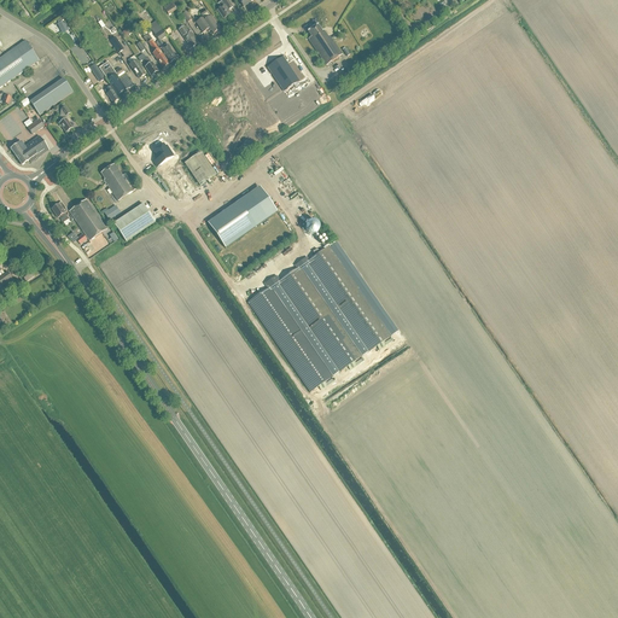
[(217,11),(223,21),(229,16),(227,12),(233,7),(227,0),(223,0),(219,5),(221,9),(217,11)]
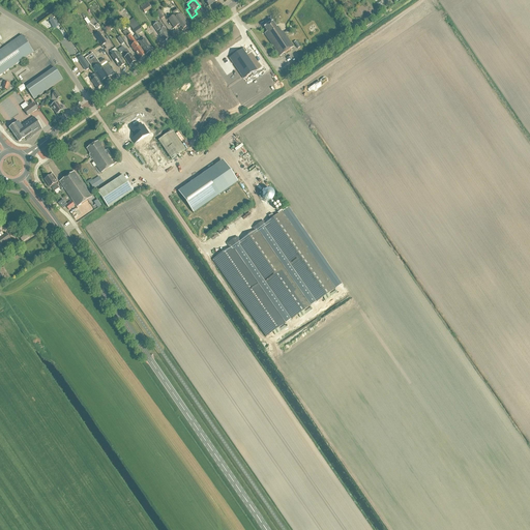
[(33,6),(36,10),(45,4),(41,1),(33,6)]
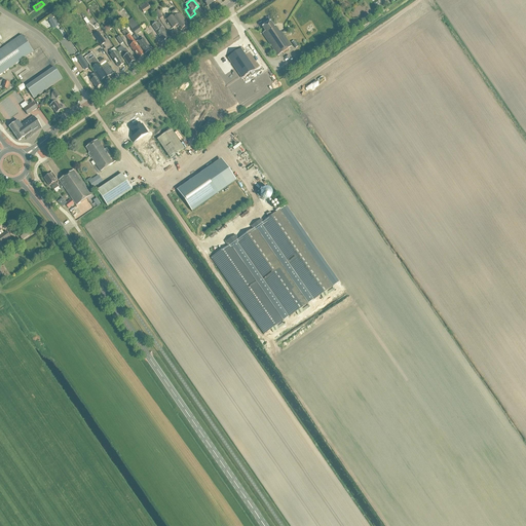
[(141,9),(144,13),(151,9),(147,4),(141,9)]
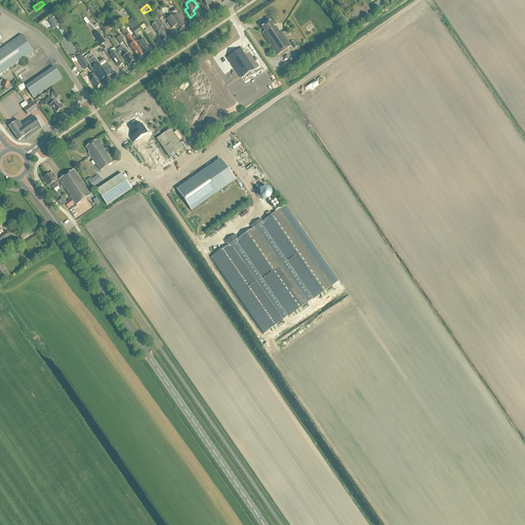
[(155,12),(160,19),(163,17),(159,10),(155,12)]
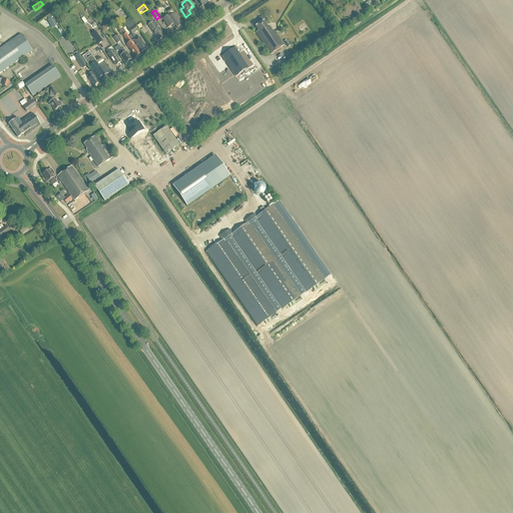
[(175,26),(176,29),(181,26),(180,24),(181,23),(175,14),(170,17),(168,15),(162,19),(168,28),(171,26),(173,27),(175,26)]
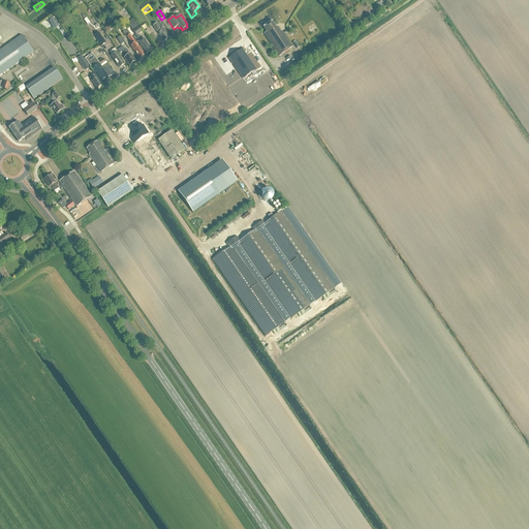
[(53,17),(49,19),(50,22),(49,22),(52,28),(58,26),(55,19),(54,20),(53,17)]
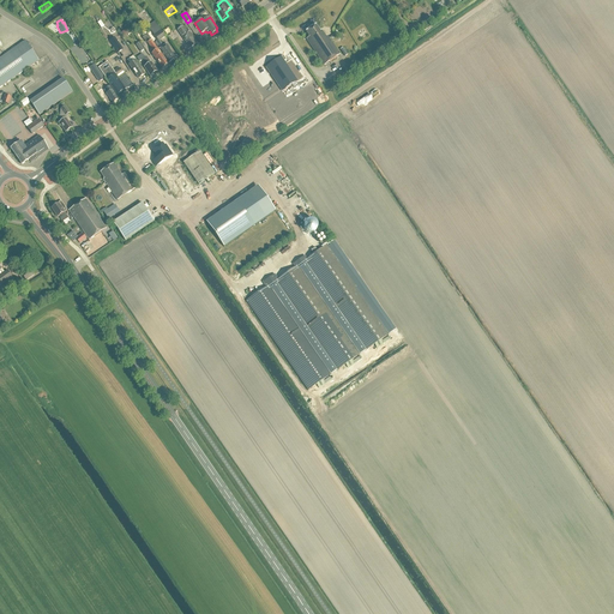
[(311,28),(311,29),(306,32),(309,38),(307,40),(324,66),(339,55),(327,37),(326,37),(321,31),(320,32),(315,25),(314,26),(313,26),(311,28)]
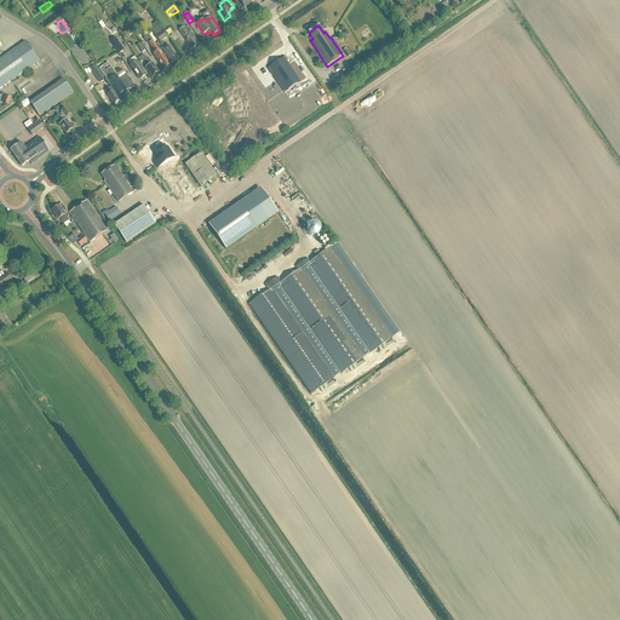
[(159,27),(151,32),(160,42),(161,41),(166,38),(159,27)]
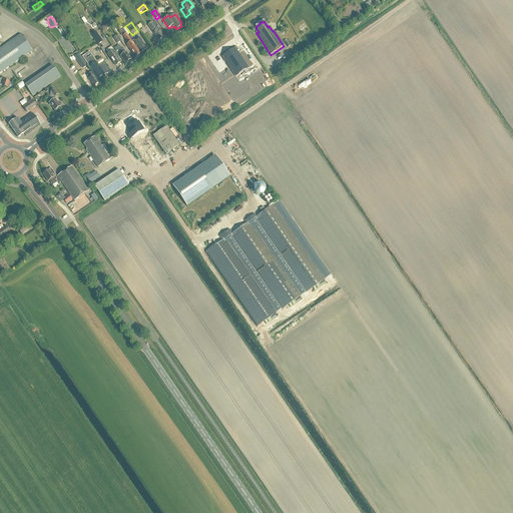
[(297,25),(300,31),(306,27),(302,22),(297,25)]
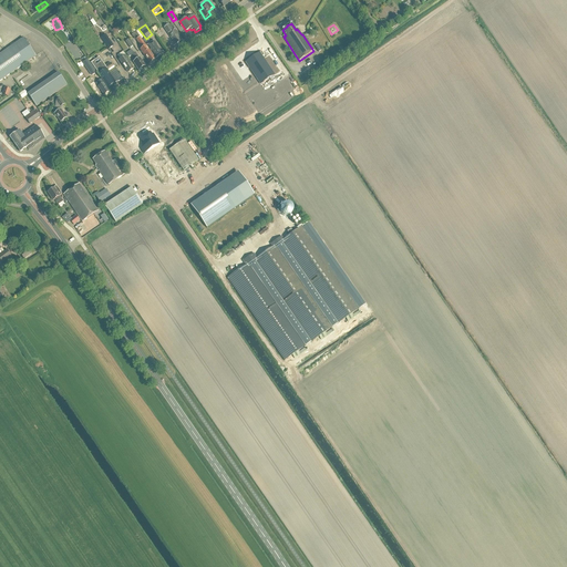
[(181,39),(175,30),(173,31),(168,26),(164,29),(172,41),(173,40),(176,44),(181,41),(179,40),(181,39)]
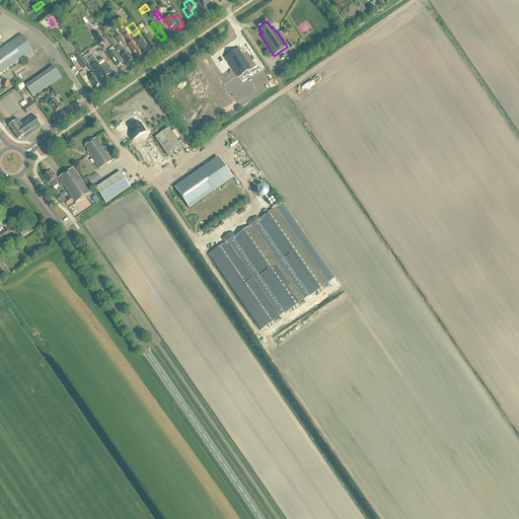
[(93,34),(99,45),(104,42),(97,31),(93,34)]
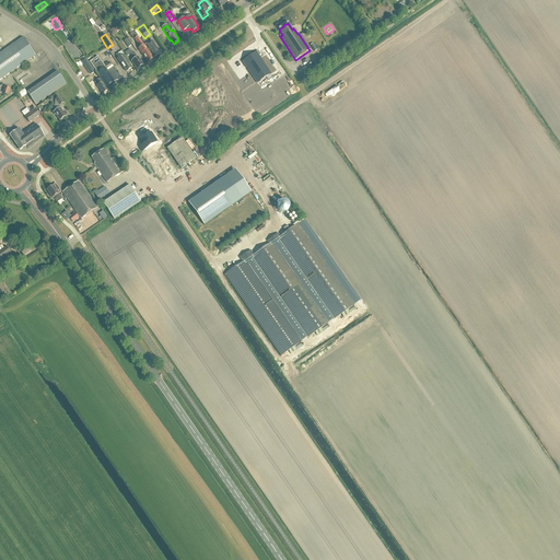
[(139,49),(148,62),(153,59),(143,45),(138,37),(135,39),(140,48),(139,49)]
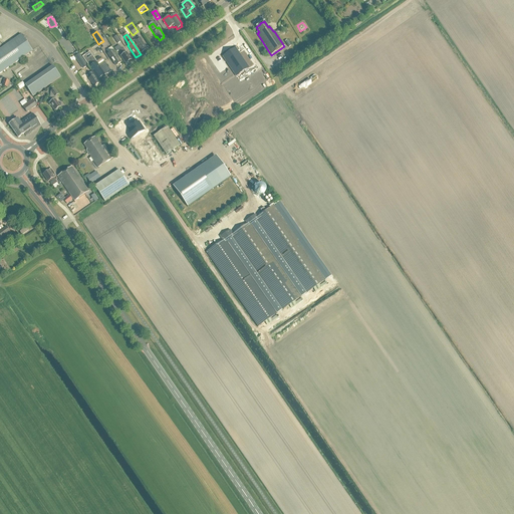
[(133,35),(130,37),(134,42),(142,53),(147,49),(142,42),(142,41),(140,37),(137,39),(134,34),(133,35)]
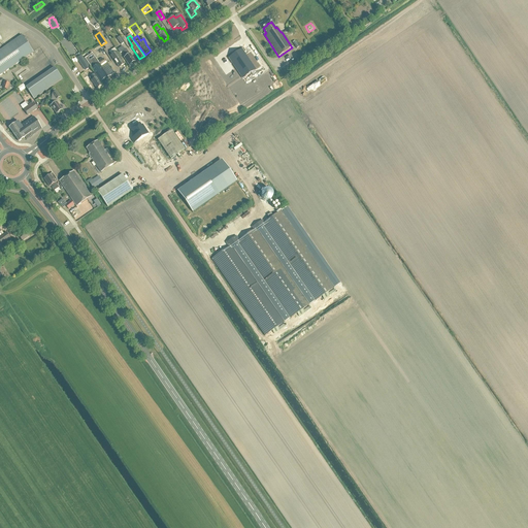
[(22,36),(0,51),(0,75),(33,53),(22,36)]
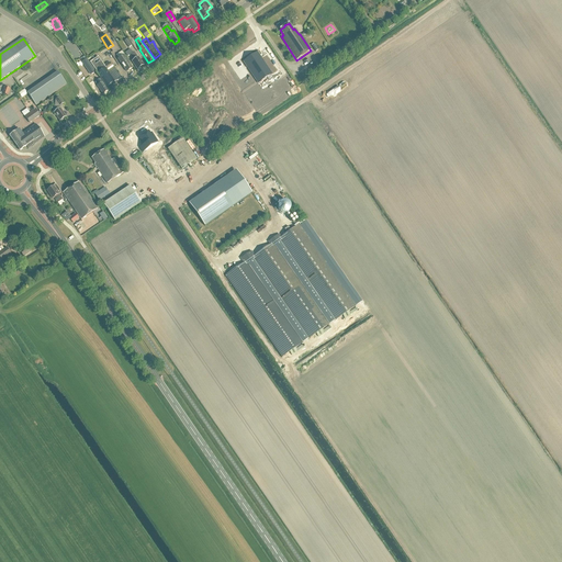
[(125,54),(127,57),(130,56),(133,62),(132,62),(137,70),(144,66),(141,62),(141,60),(138,57),(137,58),(134,53),(133,54),(130,49),(125,54)]
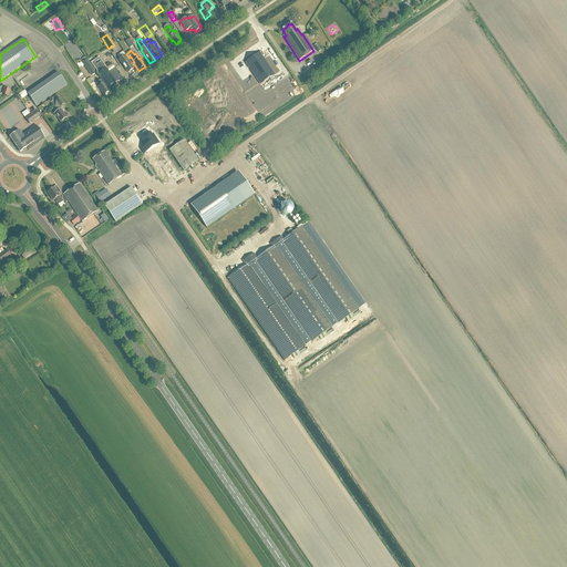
[(123,65),(127,73),(133,69),(131,65),(132,65),(125,57),(120,60),(123,65)]
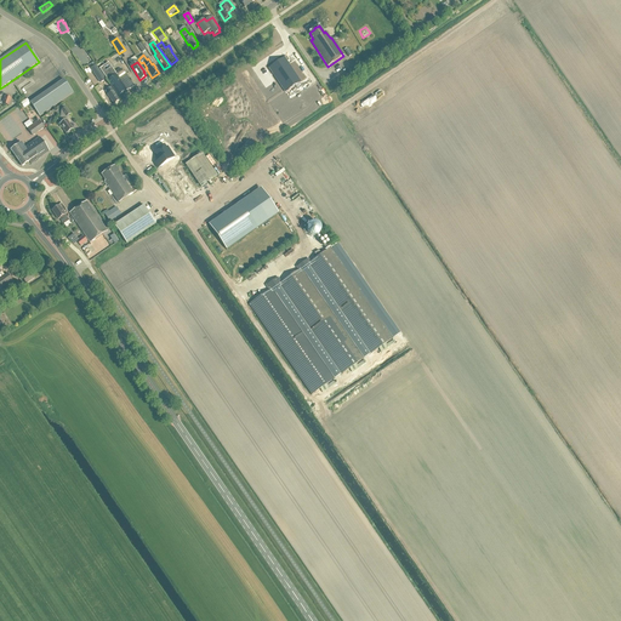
[(272,73),(285,92),(301,83),(288,63),(272,73)]
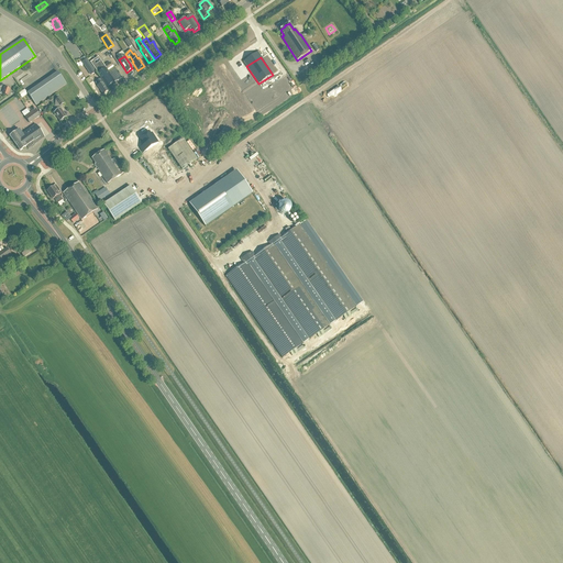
[(87,59),(81,63),(90,75),(96,72),(87,59)]
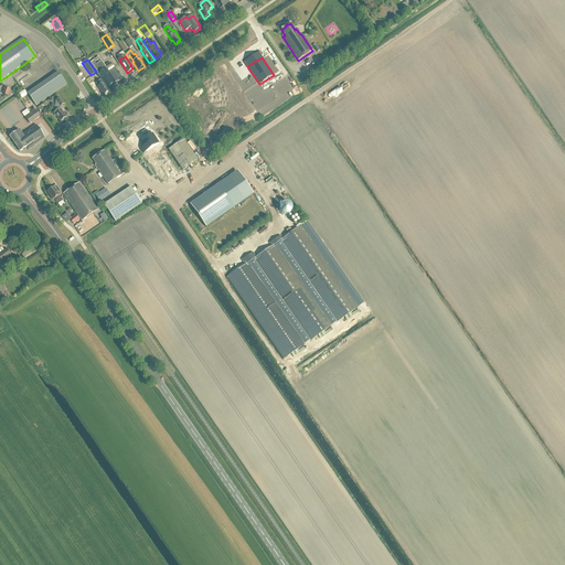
[(116,80),(117,82),(123,78),(115,67),(108,72),(106,70),(106,68),(103,63),(95,68),(100,77),(107,87),(115,82),(115,81),(116,80)]
